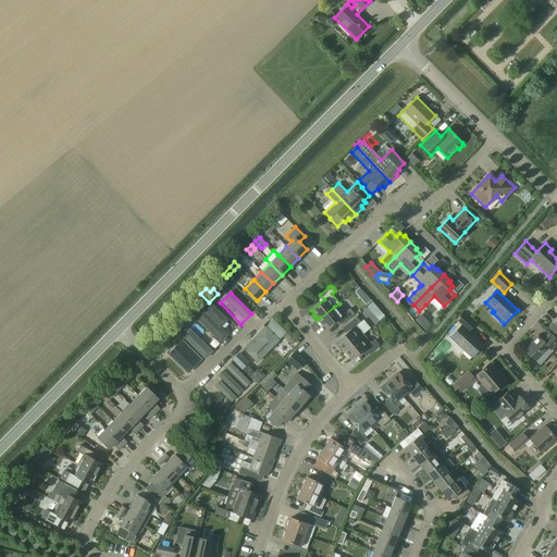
[(202,309),(209,302),(200,294),(194,300),(202,309)]
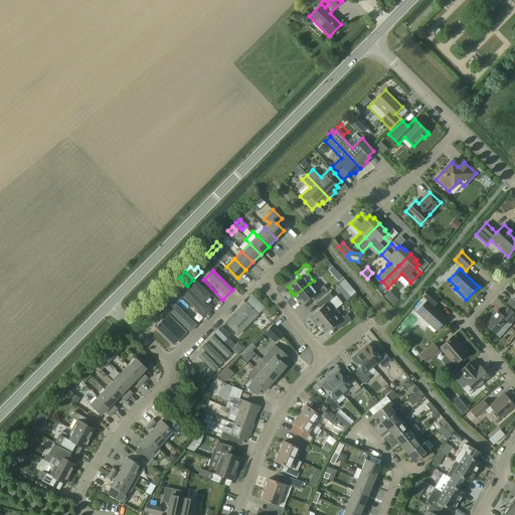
[(338,282),(343,278),(339,274),(335,278),(338,282)]
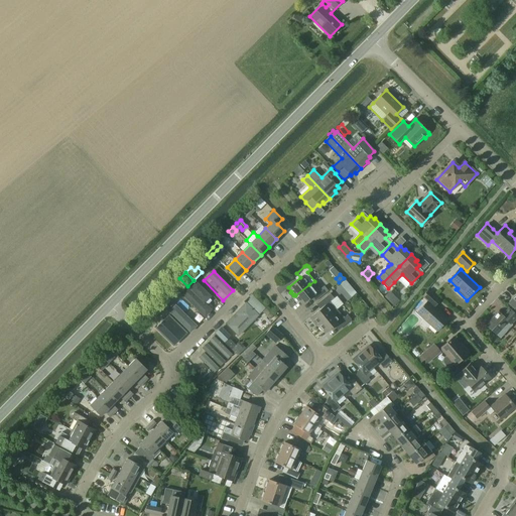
[(345,280),(341,284),(344,288),(349,284),(345,280)]
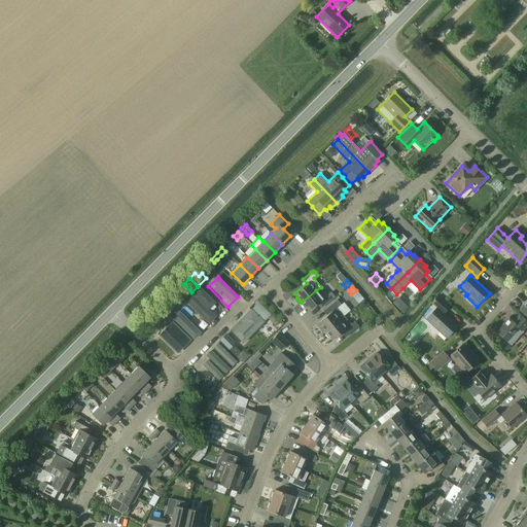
[(223,310),(201,287),(186,301),(209,324),(223,310)]
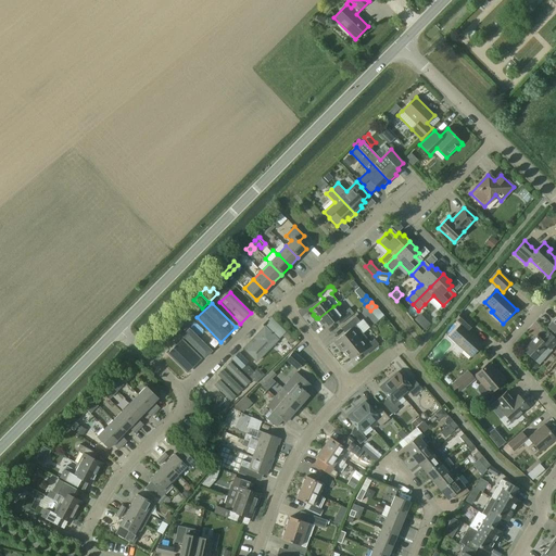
[(349,308),(341,315),(333,306),(318,318),(319,320),(318,321),(321,326),(323,325),(326,328),(339,317),(343,323),(353,314),(349,308)]
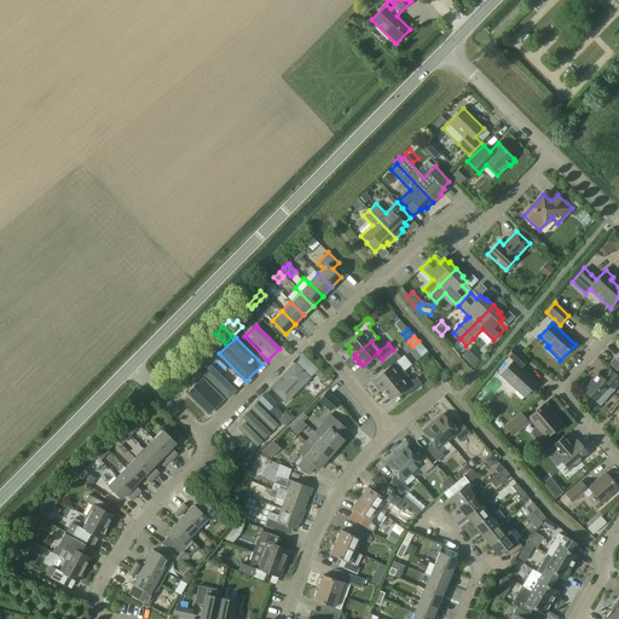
[(501,376),(509,383),(502,391),(509,397),(515,389),(524,398),(537,383),(521,368),(527,362),(514,348),(507,357),(513,362),(501,376)]
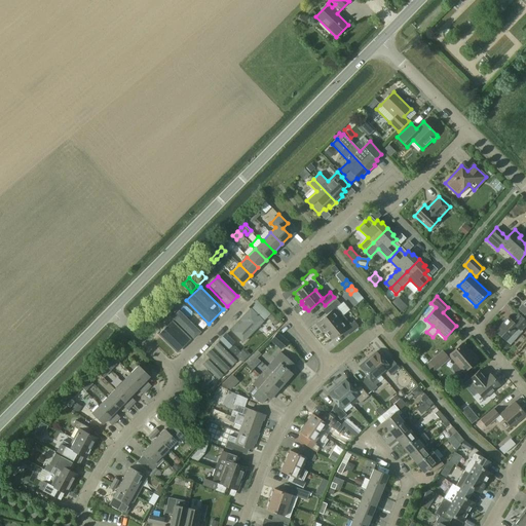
[(326,307),(330,312),(317,322),(321,326),(320,327),(323,331),(324,330),(325,331),(343,315),(337,307),(341,304),(337,299),(326,307)]
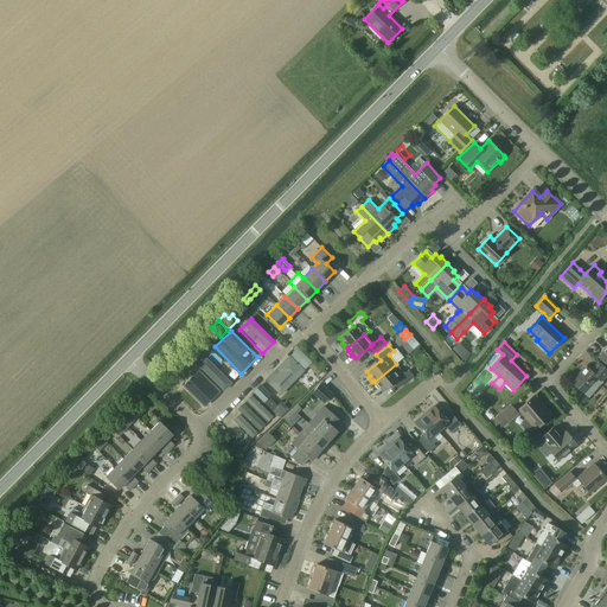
[(462,360),(468,355),(464,349),(458,356),(462,360)]
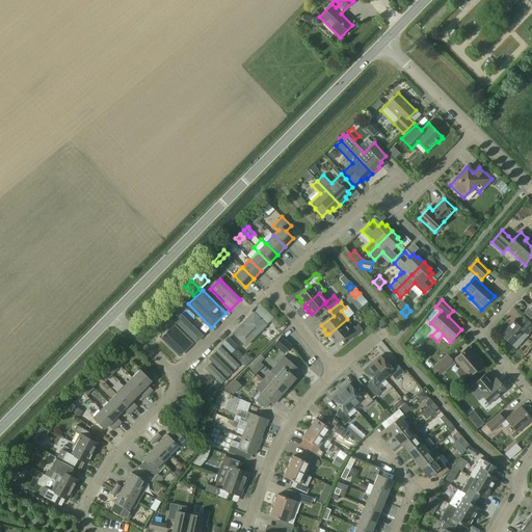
[(171,308),(164,315),(169,320),(177,312),(171,308)]
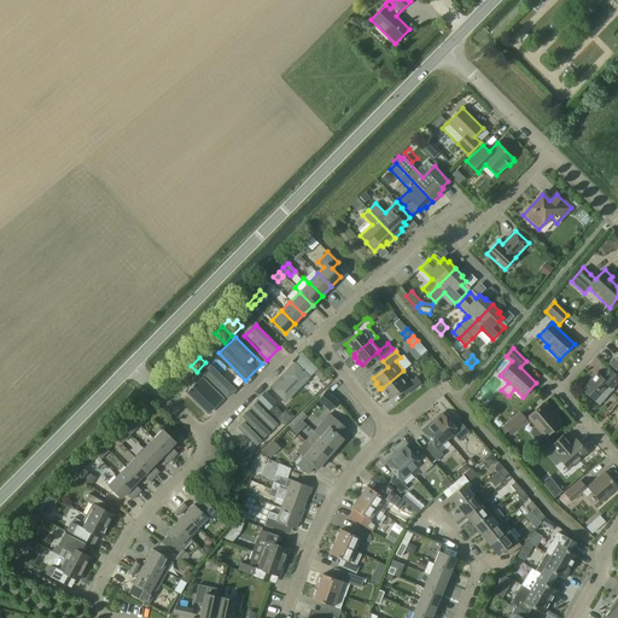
[(215,360),(202,372),(227,398),(240,386),(215,360)]
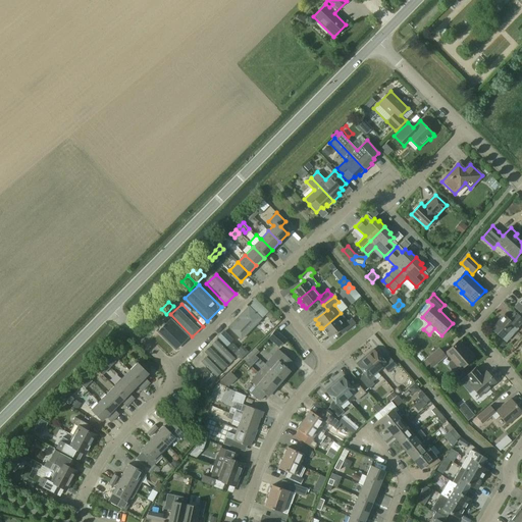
[(250,307),(228,328),(243,343),(264,321),(250,307)]
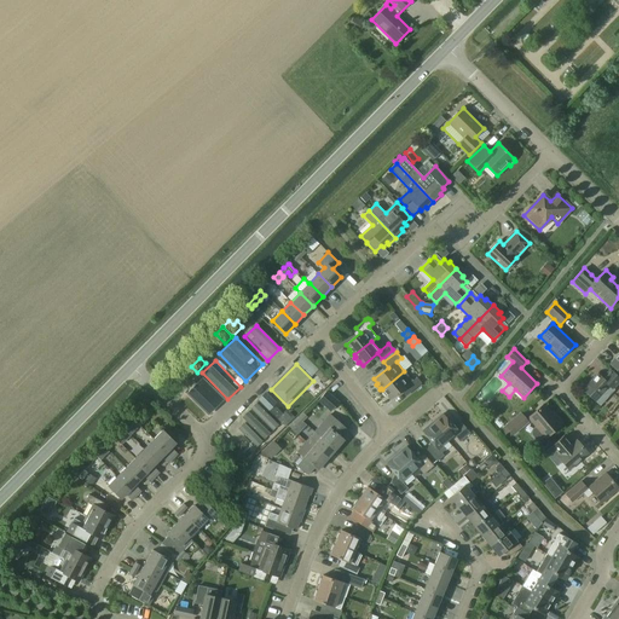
[(191,366),(183,375),(189,381),(197,372),(191,366)]
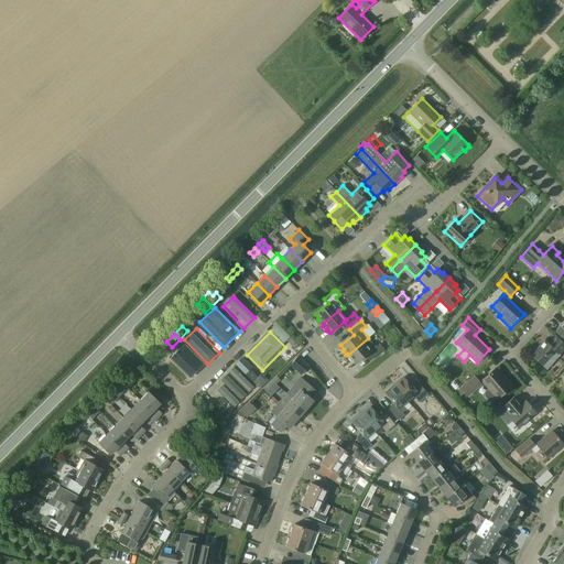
[(553,361),(559,356),(563,349),(563,344),(555,336),(548,345),(544,342),(531,356),(543,366),(542,367),(545,370),(553,361)]
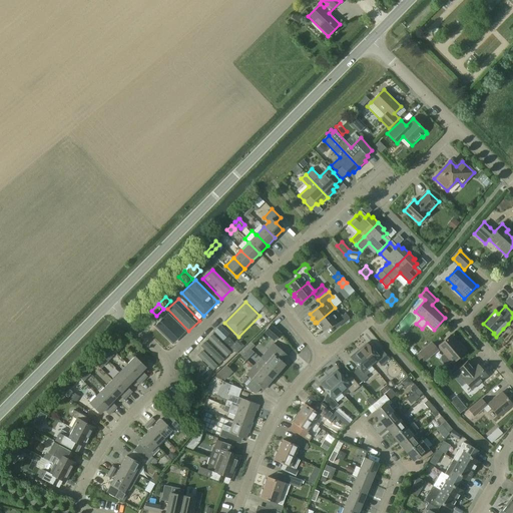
[(346,313),(342,316),(335,308),(317,323),(318,324),(317,326),(320,329),(321,328),(324,332),(336,322),(340,326),(350,318),(346,313)]
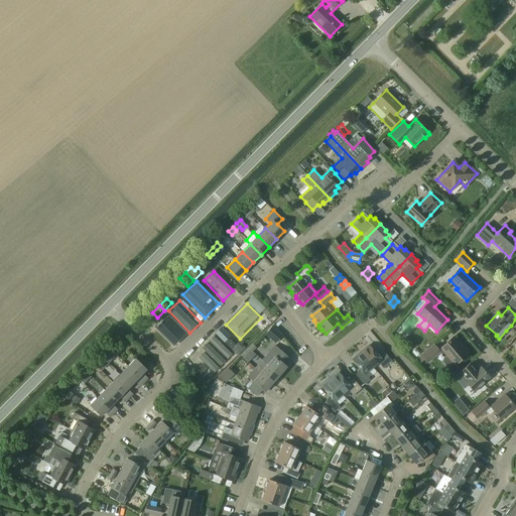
[(155,331),(173,350),(187,335),(169,316),(155,331)]
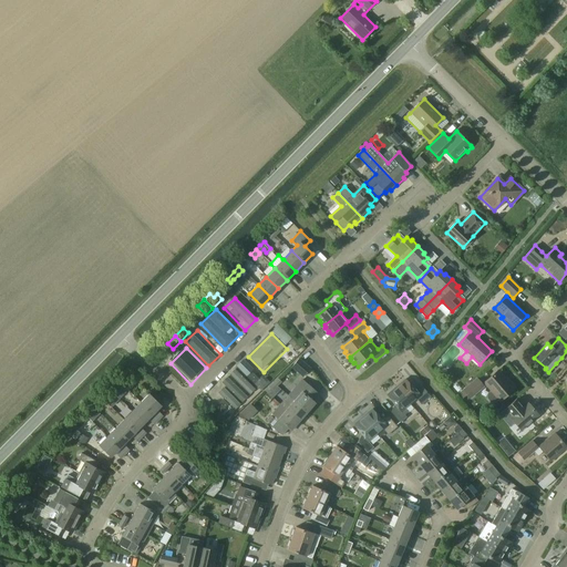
[(310,369),(299,358),(291,368),(302,378),(310,369)]
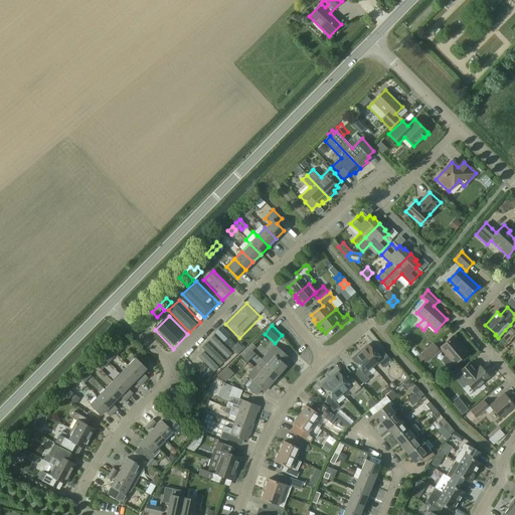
[(230,336),(221,326),(214,333),(223,342),(230,349),(235,344),(228,338),(230,336)]
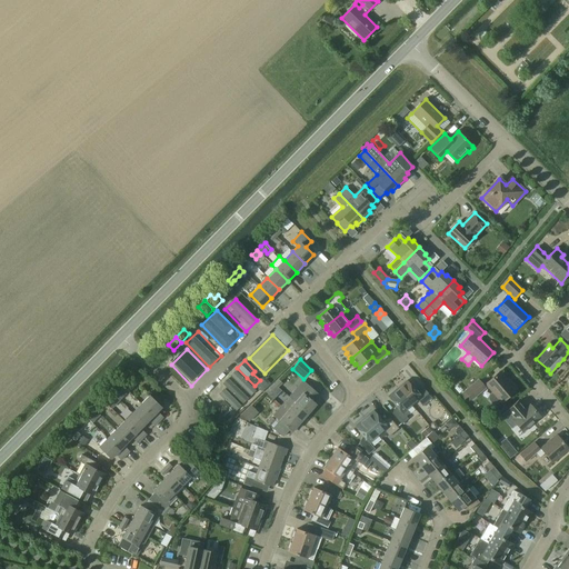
[(237,372),(222,386),(243,408),(258,395),(237,372)]
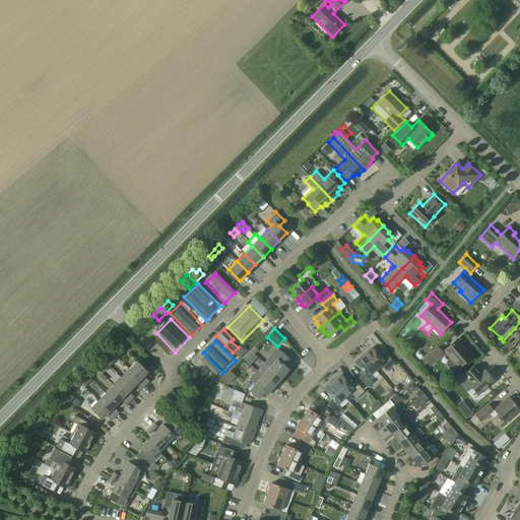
[(458,369),(472,356),(467,350),(465,351),(456,340),(444,351),(450,359),(447,362),(447,366),(449,369),(454,370),(457,367),(458,369)]
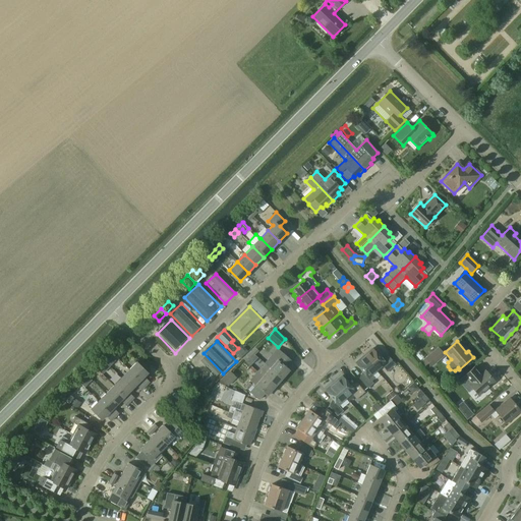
[(388,355),(382,359),(372,348),(364,355),(378,371),(383,367),(387,372),(396,365),(388,355)]
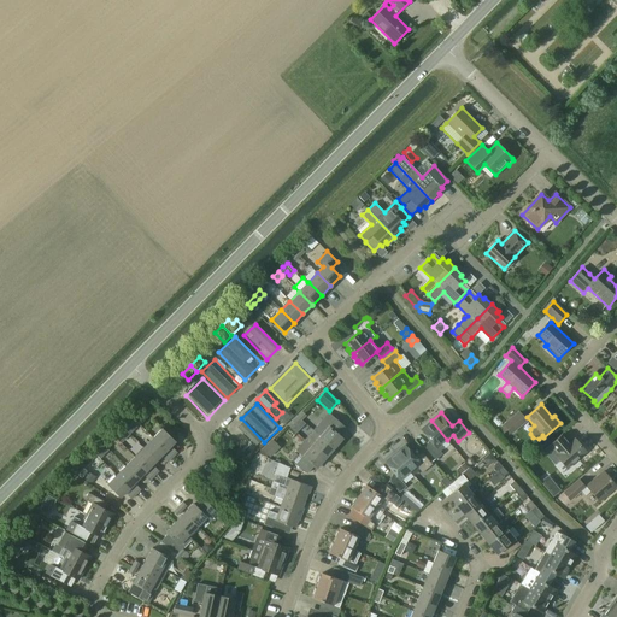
[(511,434),(527,421),(518,412),(504,424),(504,425),(499,430),(503,434),(507,429),(511,434)]
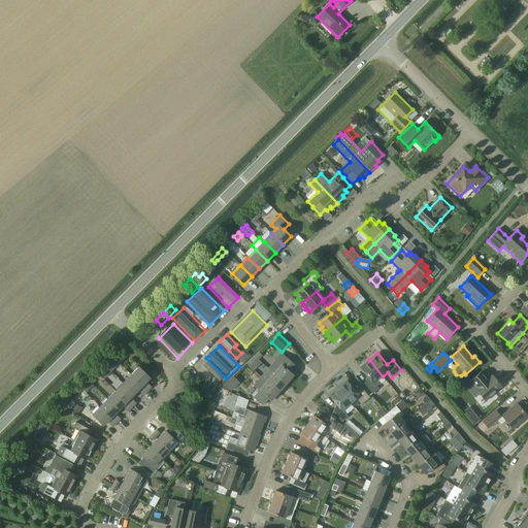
[(275,360),(268,368),(274,373),(286,384),(294,375),(299,369),(287,359),(282,365),(275,360)]
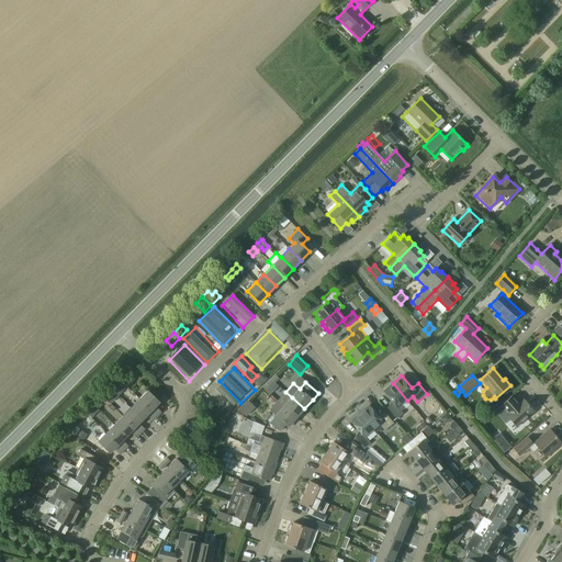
[(404,408),(401,405),(407,401),(393,383),(383,392),(393,403),(388,408),(396,419),(403,414),(401,412),(404,408)]
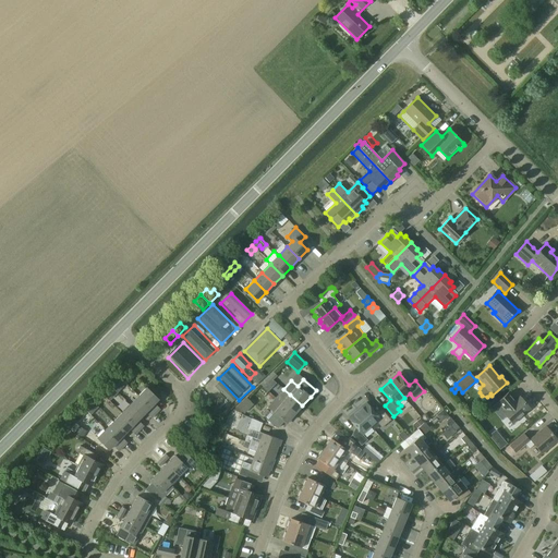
[(138,396),(150,408),(159,399),(147,388),(138,396)]
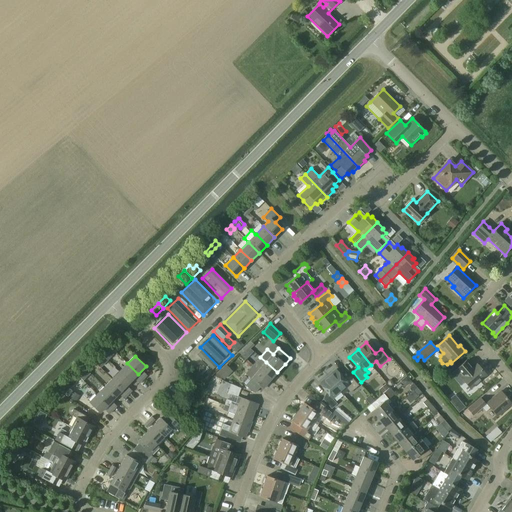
[(260,357),(253,365),(258,370),(259,370),(270,380),(277,372),(266,362),(260,357)]
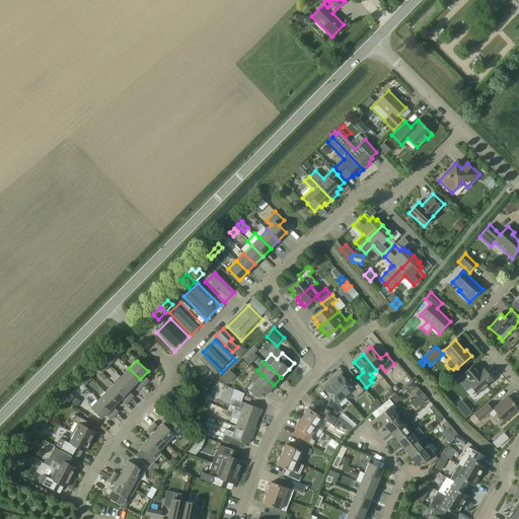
[(477,394),(494,380),(484,369),(478,372),(472,365),(456,379),(466,390),(470,387),(477,394)]
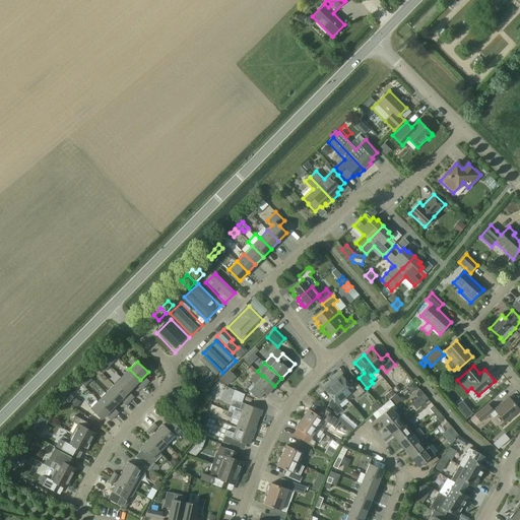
[(204,367),(198,375),(202,378),(208,371),(204,367)]
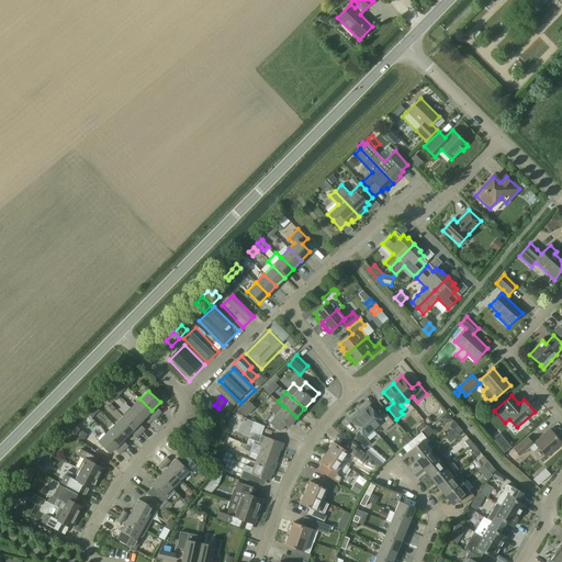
[(152,411),(139,398),(131,407),(143,419),(152,411)]
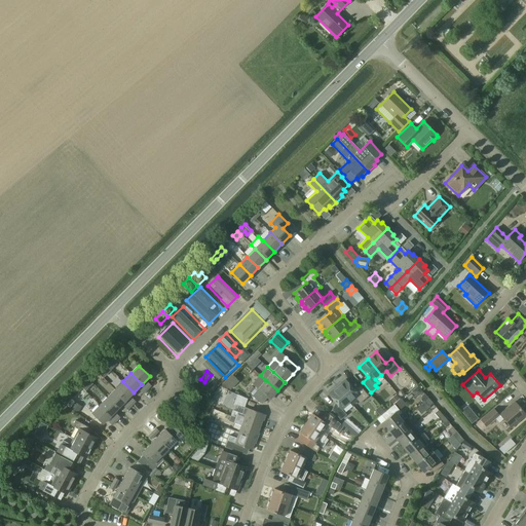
[(260,375),(252,384),(258,389),(267,398),(270,400),(277,390),(266,380),(265,380),(260,375)]
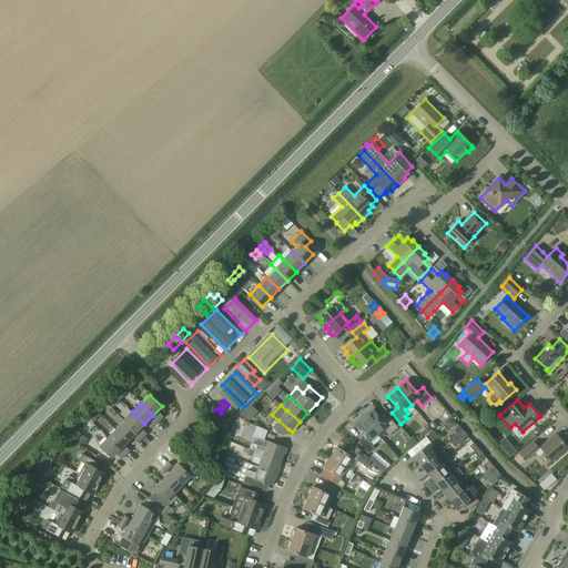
[(389,417),(383,422),(373,409),(364,418),(378,435),(384,430),(388,436),(398,428),(389,417)]
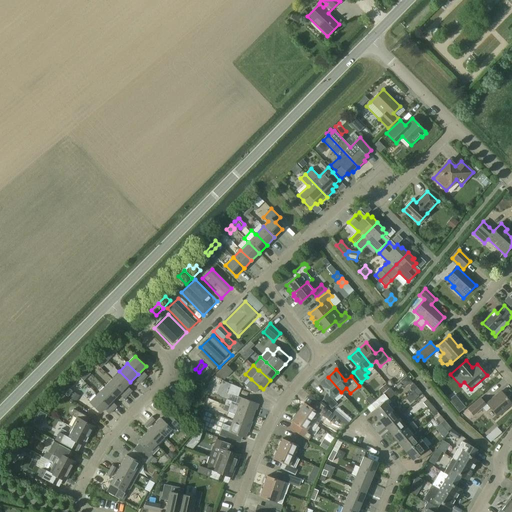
[(227,375),(222,370),(218,373),(223,379),(227,375)]
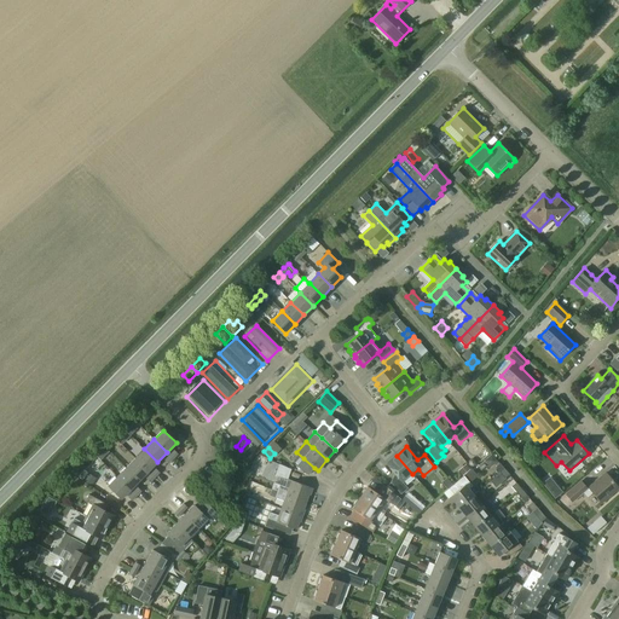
[(157,462),(144,449),(136,458),(149,472),(157,462)]
